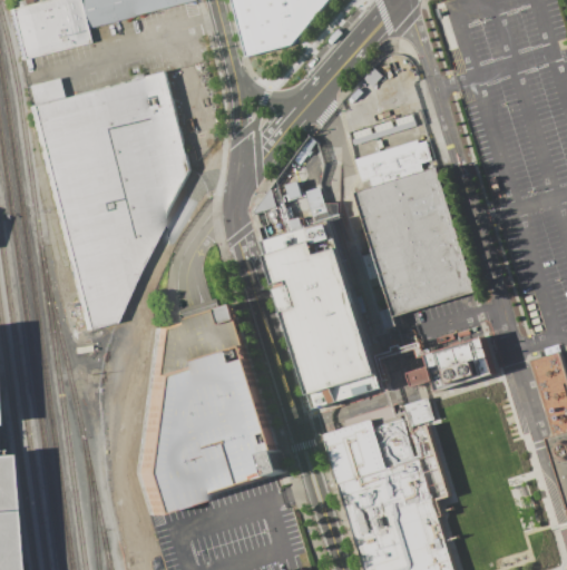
[(9,9),(42,0),(193,0),(194,1),(85,31),(86,41),(20,60),(9,9)]
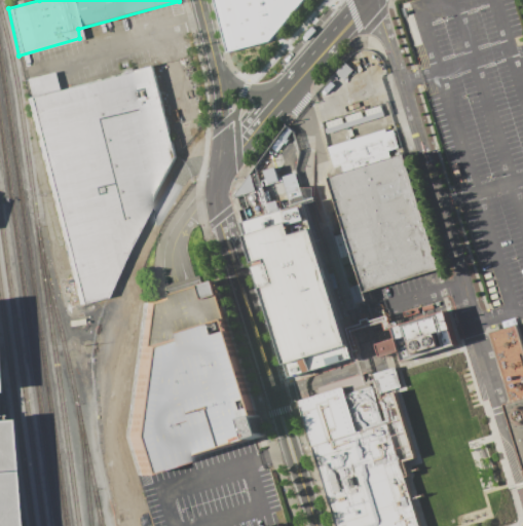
[(214,0),(303,0),(271,40),(228,51),(214,0)]
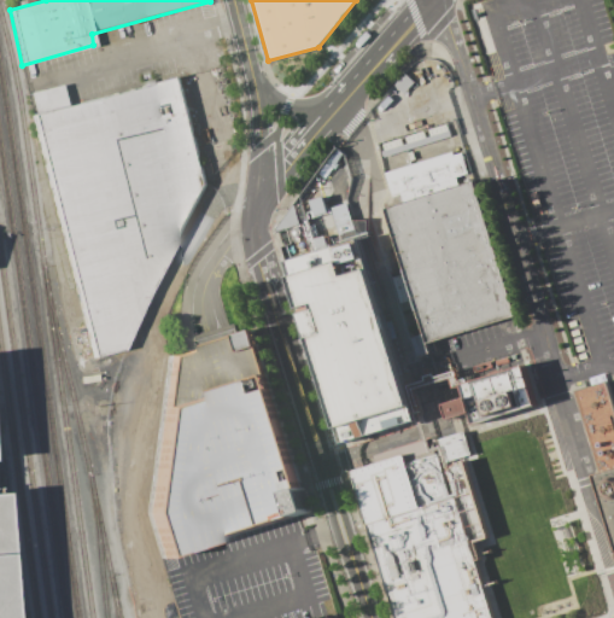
[(28,115),(174,77),(202,184),(142,295),(118,350),(88,357),(28,115)]
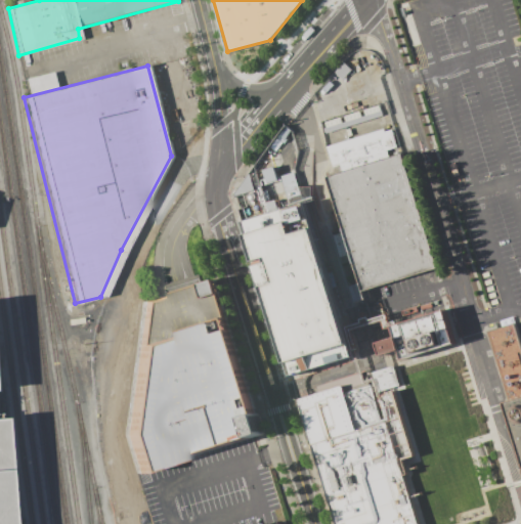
[(317,124),(362,282),(433,261),(385,101),(317,124)]
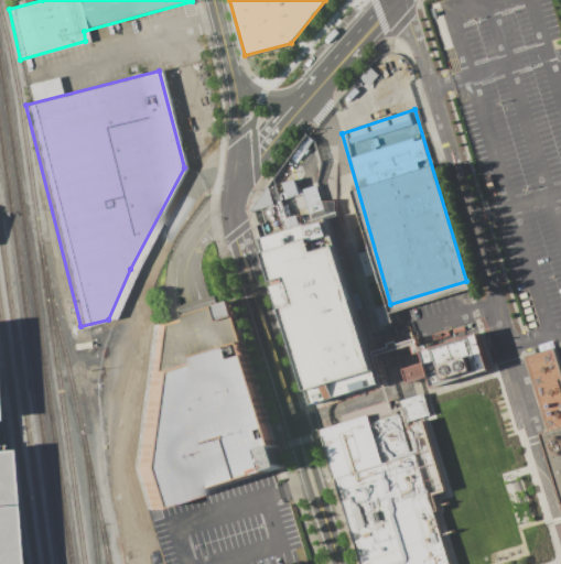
[(270,251),(313,398),(387,376),(349,246),(327,251),(323,236),(270,251)]
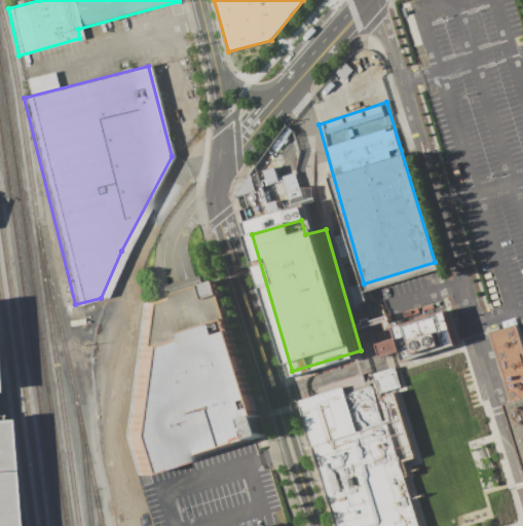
[(141,303),(171,294),(214,280),(262,434),(131,474),(119,435),(141,303)]
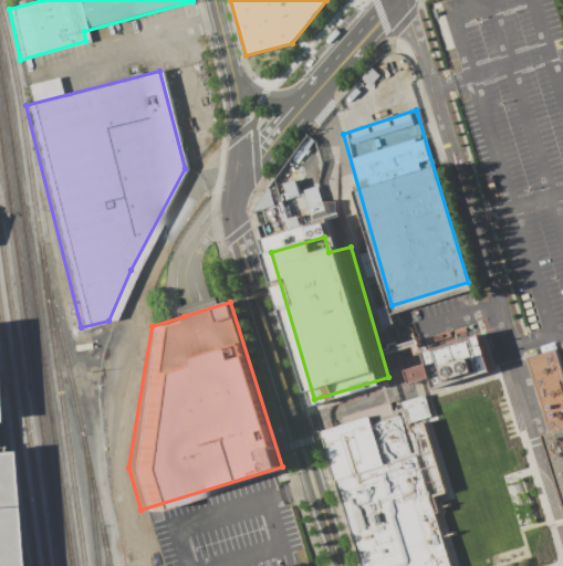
[(487,373),(477,335),(419,350),(423,365),(406,369),(409,384),(427,378),(429,387),(487,373)]
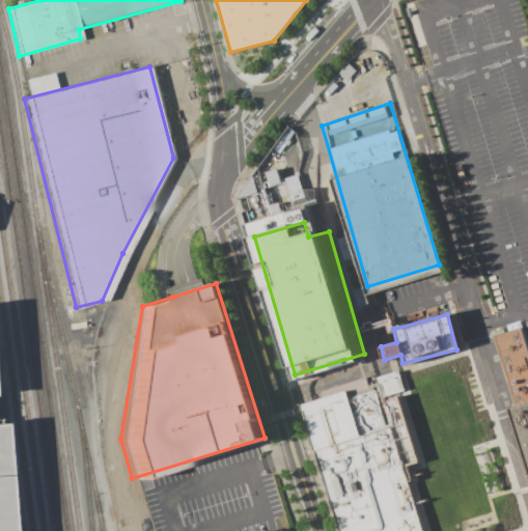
[(527,361),(507,368),(527,428),(527,361)]
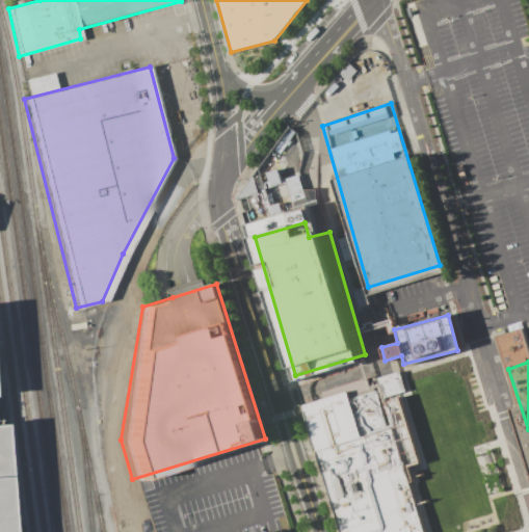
[(341,531),(305,408),(375,388),(373,378),(396,372),(402,394),(397,395),(418,463),(406,467),(412,482),(407,484),(422,531),(341,531)]
